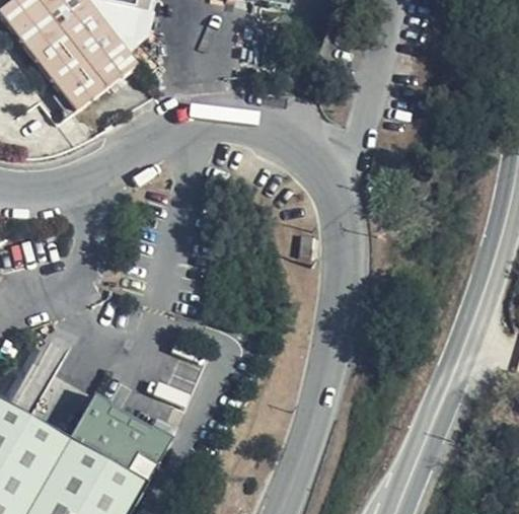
[(137,64),(87,0),(9,0),(0,7),(0,10),(77,111),(137,64)]
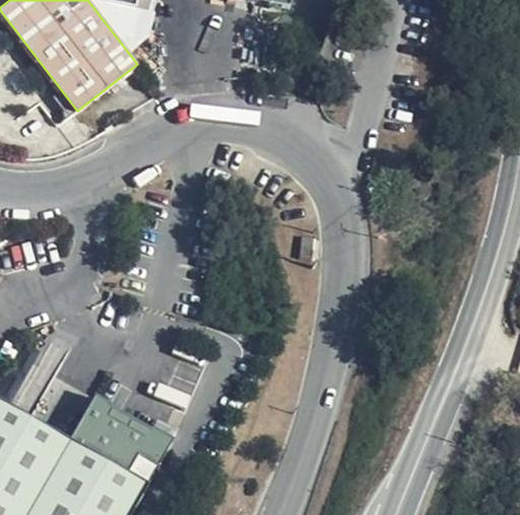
[(317,234),(303,232),(302,253),(315,254),(317,234)]
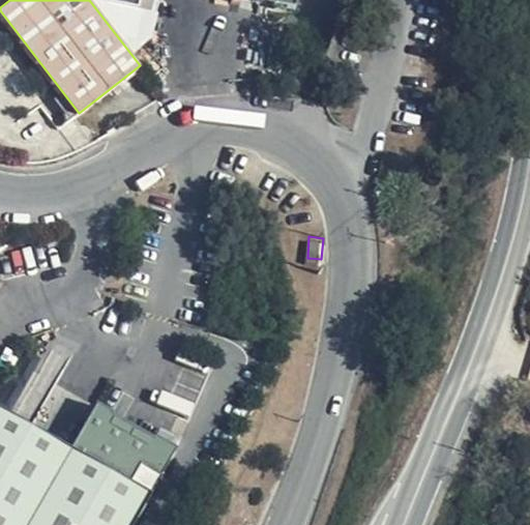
[(0,524),(133,524),(152,493),(149,491),(158,474),(162,475),(178,446),(156,433),(154,436),(115,413),(116,410),(97,400),(71,446),(0,405),(0,524)]
